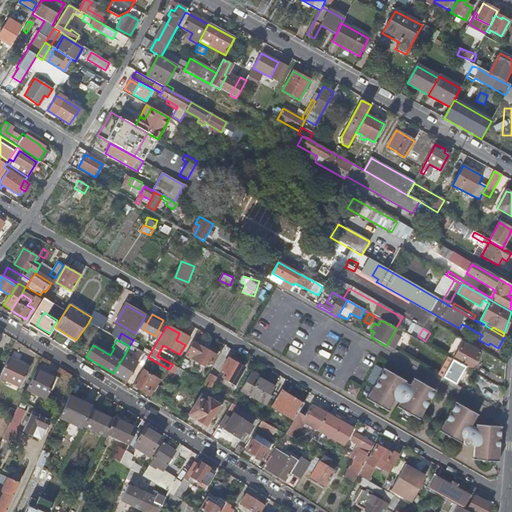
[(465,368),(470,370),(479,354),(462,344),(452,361),(465,368)]
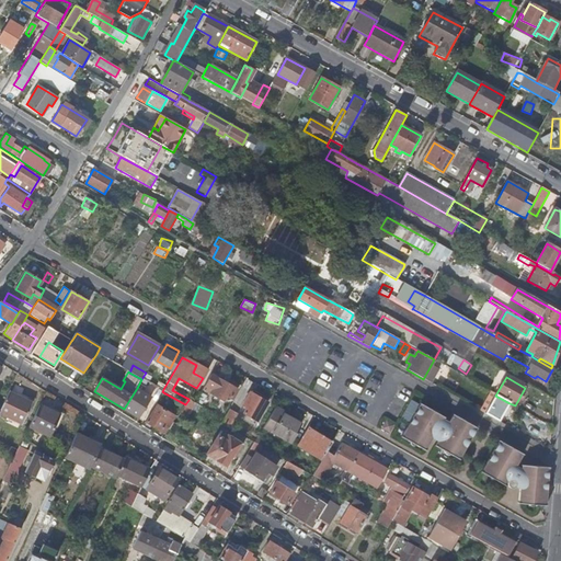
[(218,379),(213,389),(232,400),(238,390),(218,379)]
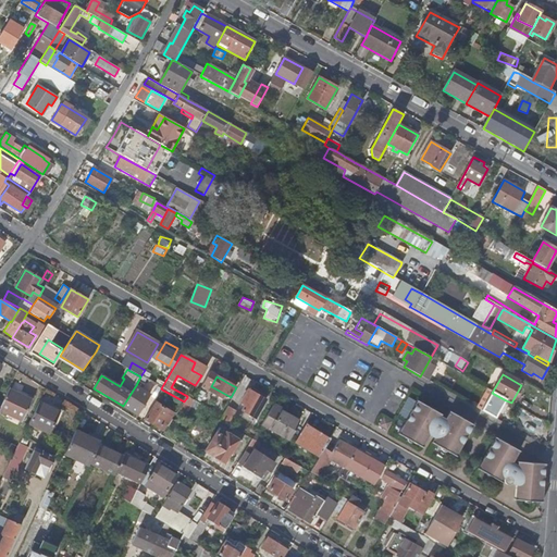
[(150,394),(136,385),(123,406),(137,415),(150,394)]
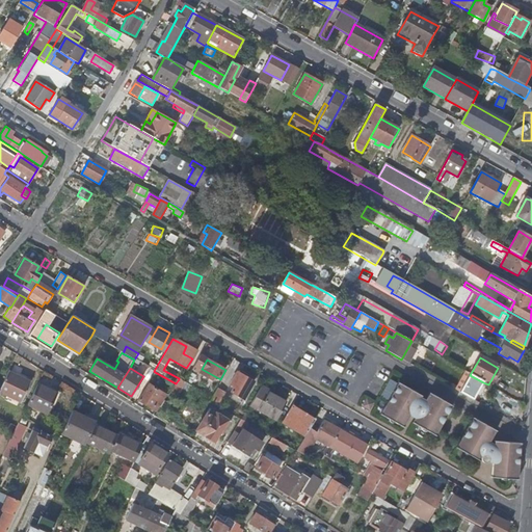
[(186,381),(191,384),(197,373),(192,370),(186,381)]
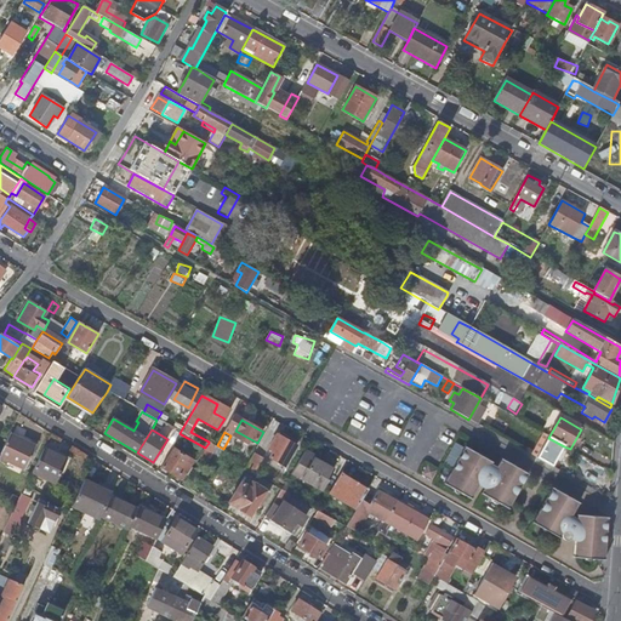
[(10,434),(0,454),(0,456),(26,469),(35,446),(10,434)]
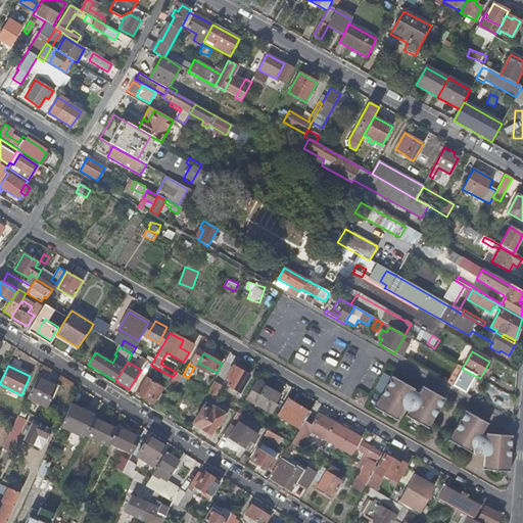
[(458,366),(447,384),(453,386),(462,369),(458,366)]
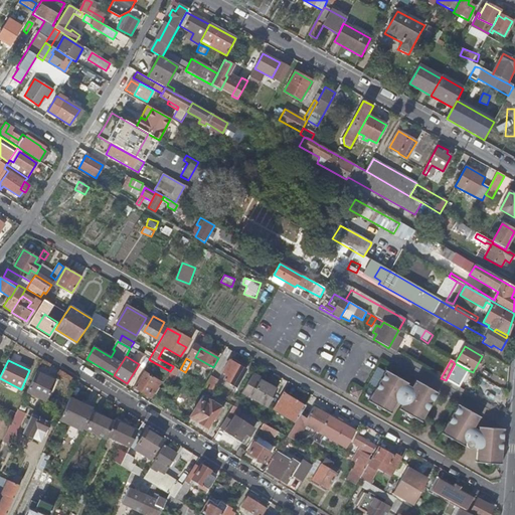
[(229,361),(224,369),(228,371),(223,380),(232,385),(236,376),(240,378),(245,370),(229,361)]
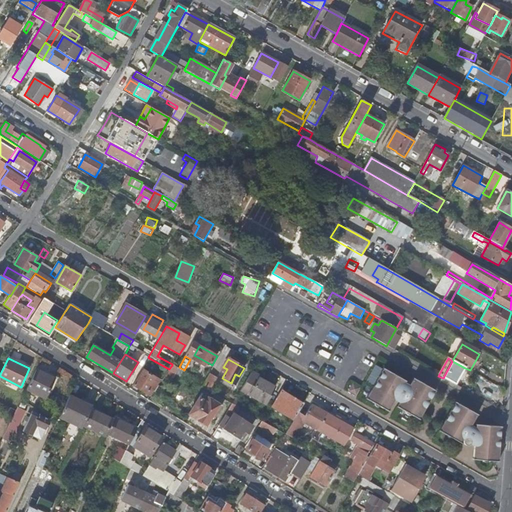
[(465,368),(452,361),(443,378),(455,385),(465,368)]
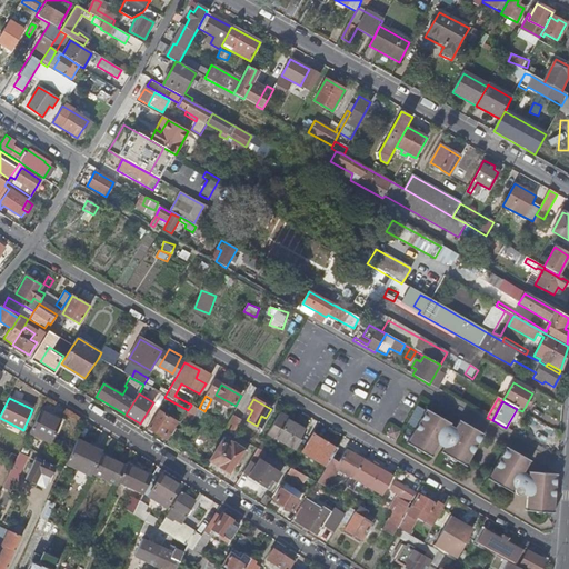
[(198,409),(197,409),(191,406),(188,410),(180,422),(188,427),(198,409)]
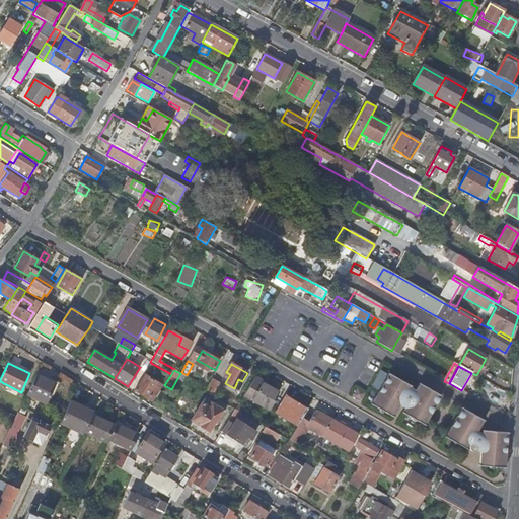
[(56,384),(36,374),(27,394),(47,404),(56,384)]
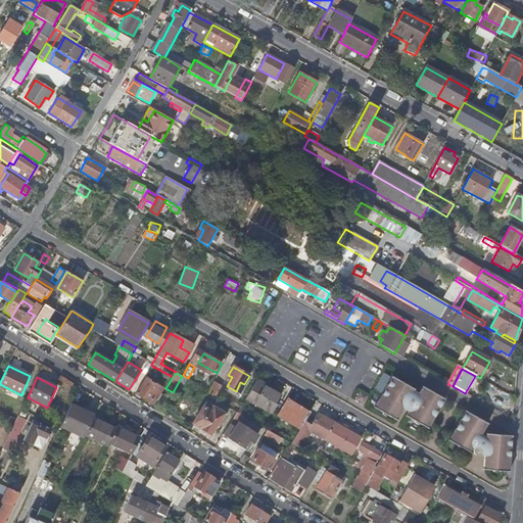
[(158,399),(161,395),(159,394),(162,388),(146,377),(136,393),(153,403),(156,398),(158,399)]
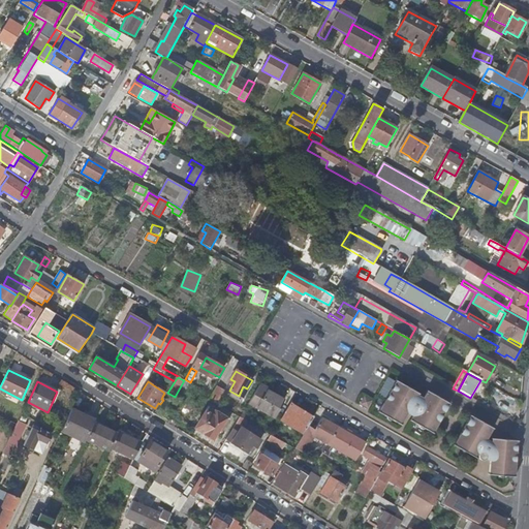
[(397,381),(379,413),(401,426),(408,414),(413,417),(411,422),(433,434),(450,405),(428,392),(424,400),(417,396),(419,395),(397,381)]
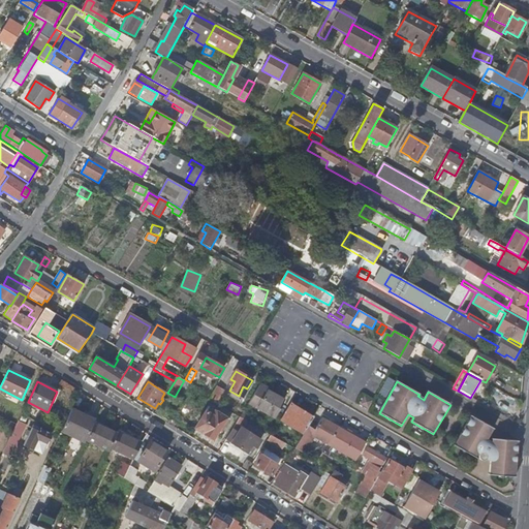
[(208,401),(215,404),(223,390),(216,386),(211,396),(208,401)]
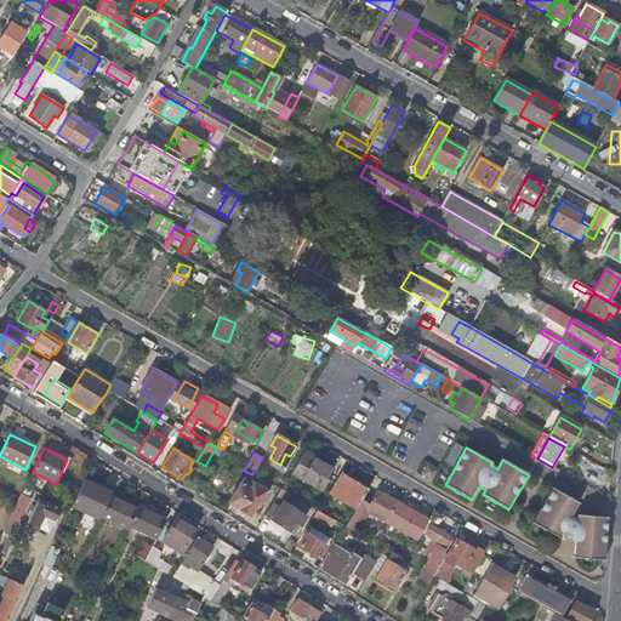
[(312,459),(300,479),(324,493),(335,472),(312,459)]
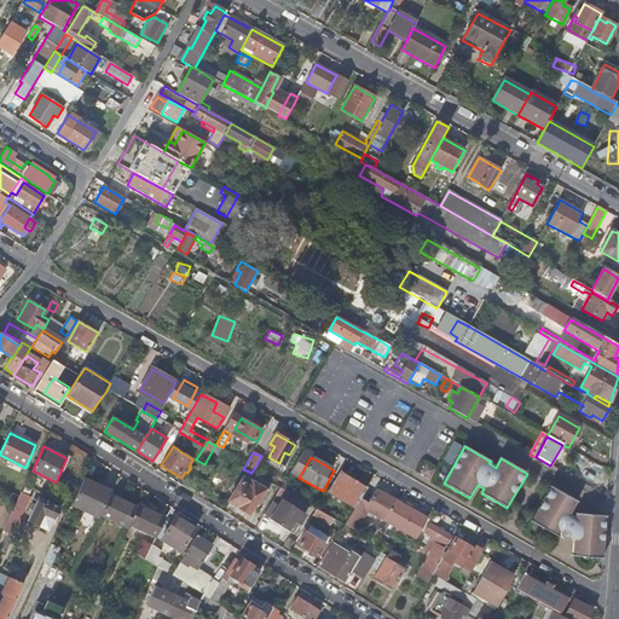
[(428,463),(423,473),(432,478),(437,468),(428,463)]
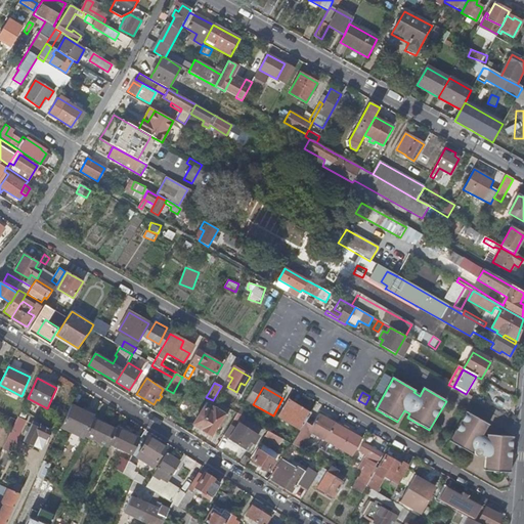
[(300,431),(305,423),(310,416),(287,401),(277,418),(300,431)]
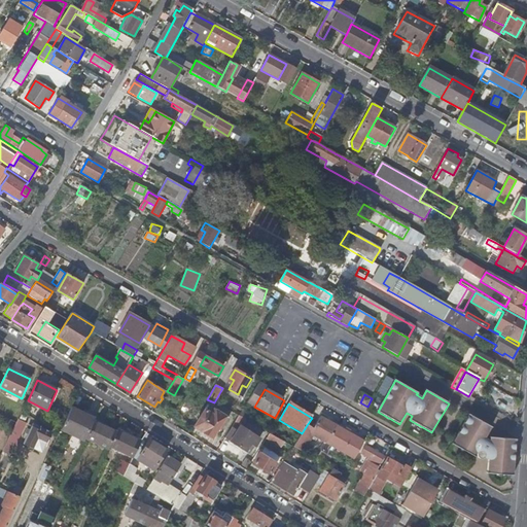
[(207,406),(194,426),(212,438),(218,429),(220,430),(229,418),(207,406)]
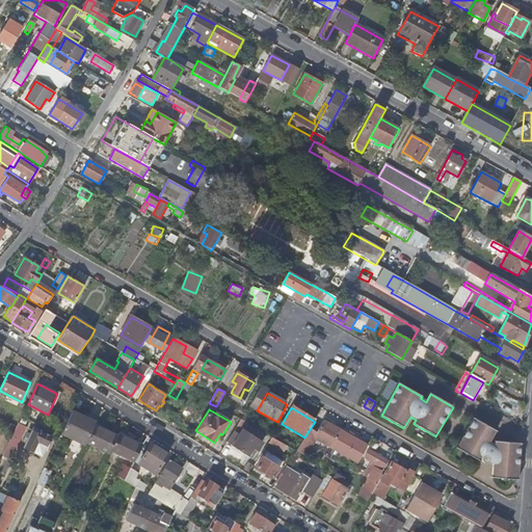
[(73,411),(61,434),(85,445),(86,443),(95,424),(96,423),(73,411)]
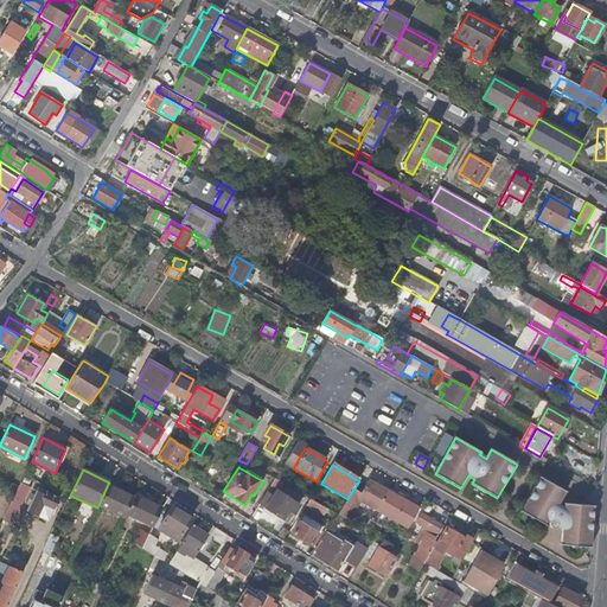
[(562,545),(590,548),(594,506),(566,504),(566,509),(558,505),(566,492),(541,478),(526,504),(551,518),(555,513),(555,515),(555,516),(555,517),(555,518),(555,519),(556,519),(557,521),(558,521),(561,521),(564,522),(562,545)]
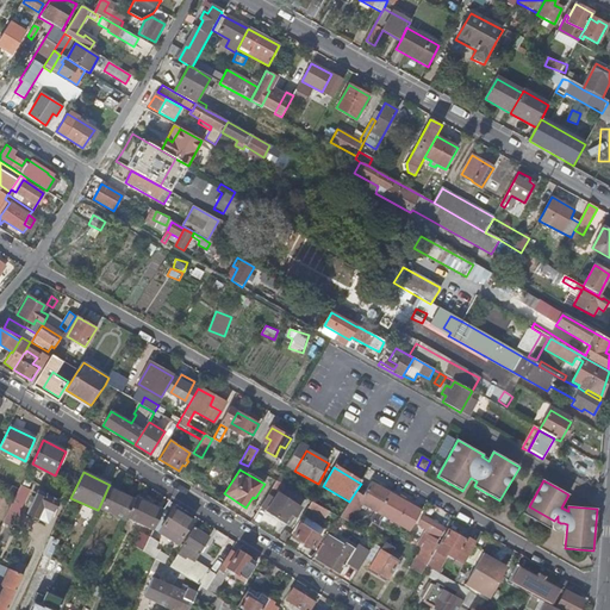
[(284,486),(277,483),(260,508),(288,527),(300,509),(278,495),(284,486)]
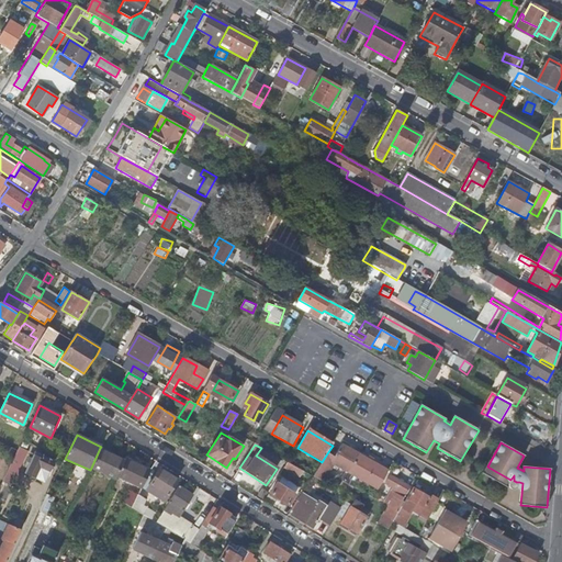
[(347,475),(359,456),(341,446),(335,458),(327,453),(322,462),(312,478),(322,483),(334,464),(346,472),(345,474),(347,475)]
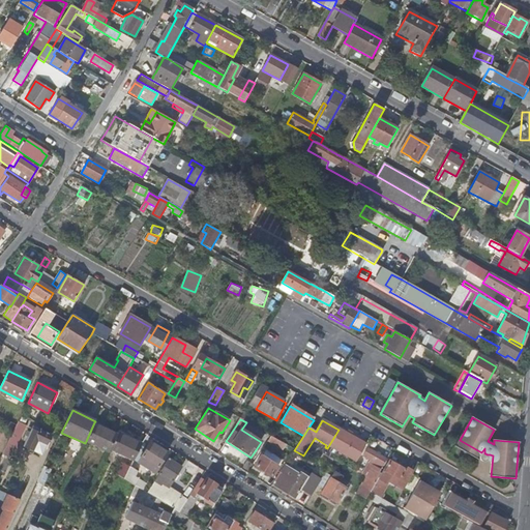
[(118,434),(94,422),(86,441),(110,452),(111,449),(118,434)]
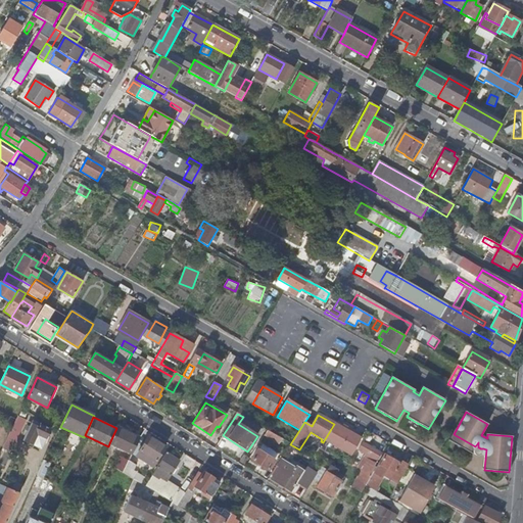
[(31,423),(24,440),(41,448),(50,429),(40,424),(39,427),(31,423)]
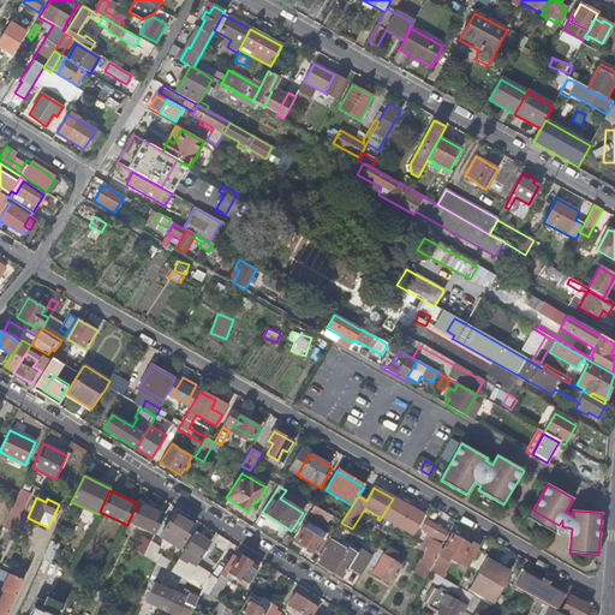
[(413,536),(424,517),(393,499),(380,520),(375,527),(378,530),(384,519),(413,536)]
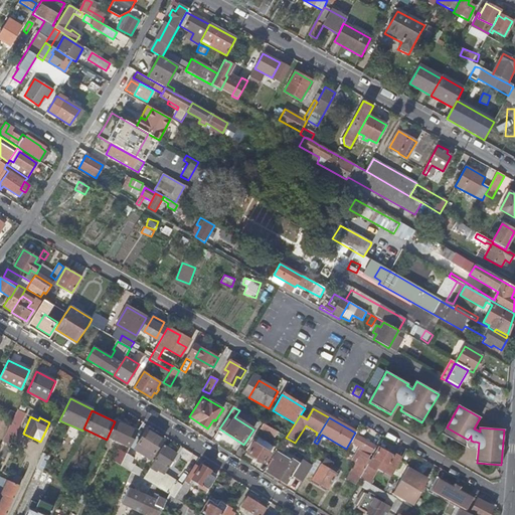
[(130,448),(138,431),(115,420),(115,421),(108,437),(130,448)]
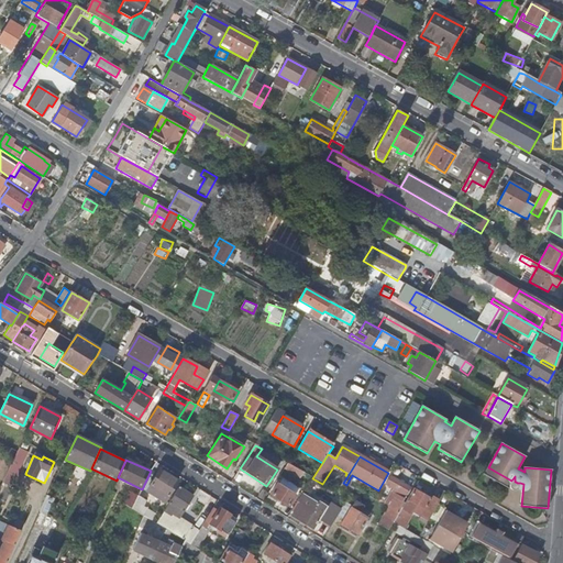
[(302,479),(306,474),(288,464),(285,470),(302,479)]
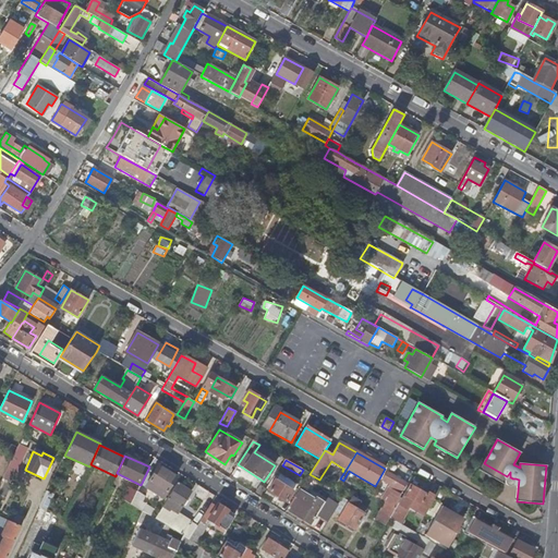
[(176,476),(158,465),(146,486),(145,488),(152,493),(153,490),(155,492),(157,487),(166,493),(176,476)]
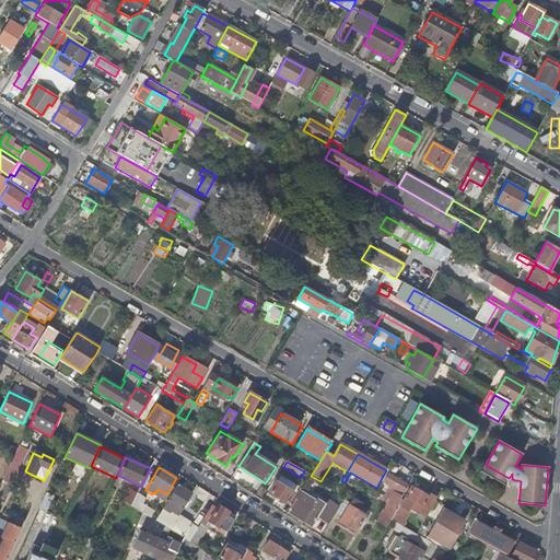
[(341,480),(346,474),(343,473),(335,486),(329,482),(328,485),(336,489),(341,480)]
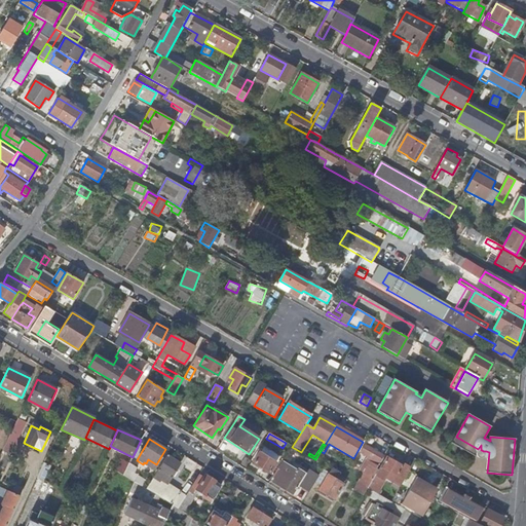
[(372,480),(378,471),(375,470),(383,457),(365,446),(361,454),(368,458),(374,461),(373,464),(370,462),(368,465),(363,475),(372,480)]
